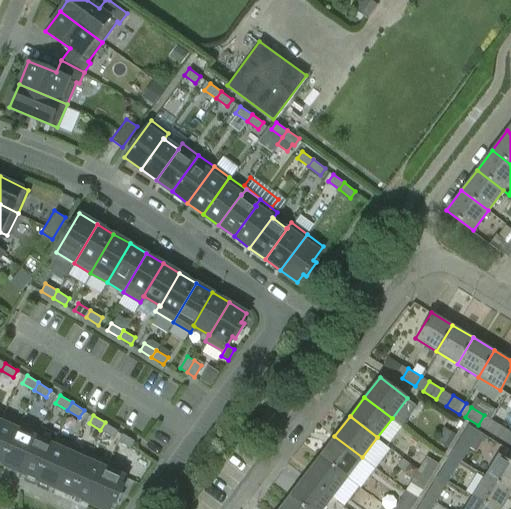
[(0,462),(2,463),(17,428),(16,428),(0,421),(0,420),(0,462)]
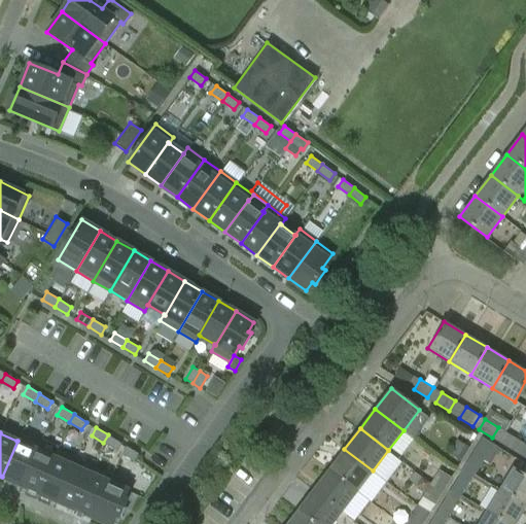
[(2,477),(20,485),(36,449),(37,449),(40,443),(20,433),(16,441),(18,441),(2,477)]
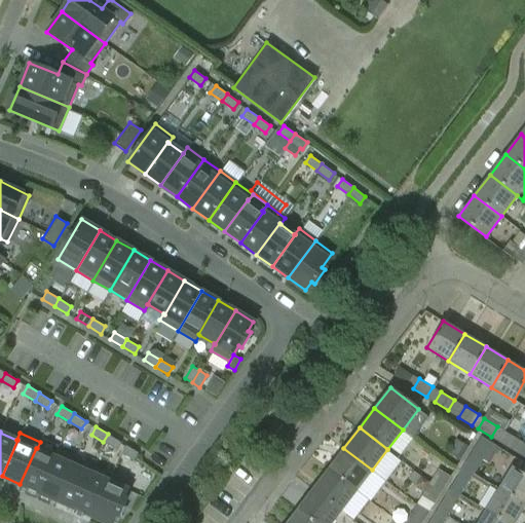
[(108,434),(103,442),(115,449),(120,441),(108,434)]
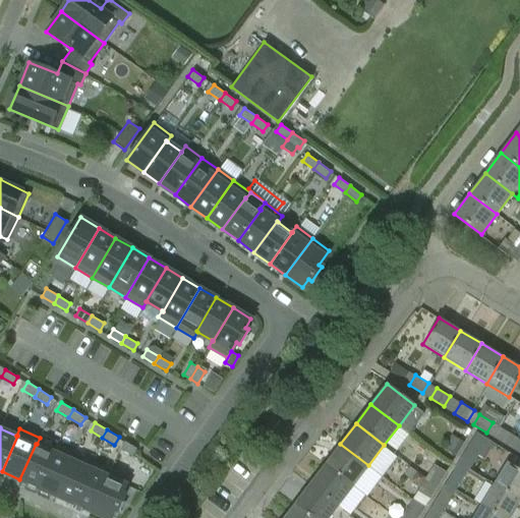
[(463,441),(463,440),(451,433),(443,447),(455,455),(463,441)]
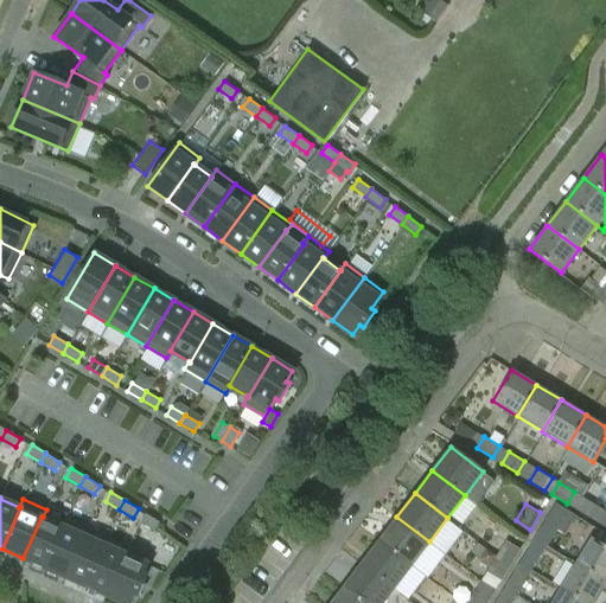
[(605,510),(597,505),(589,517),(605,526),(605,524),(605,510)]
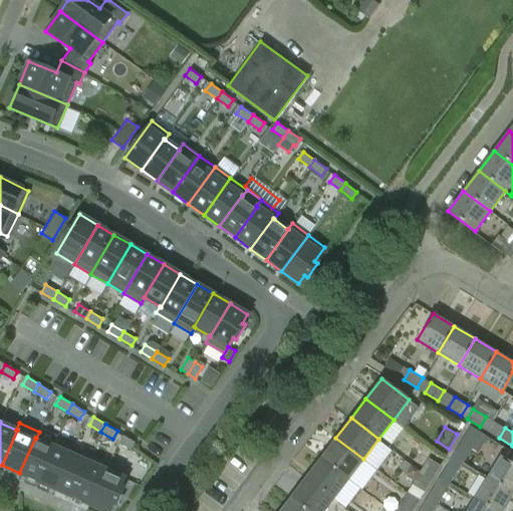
[(117,442),(130,449),(135,442),(121,434),(117,442)]
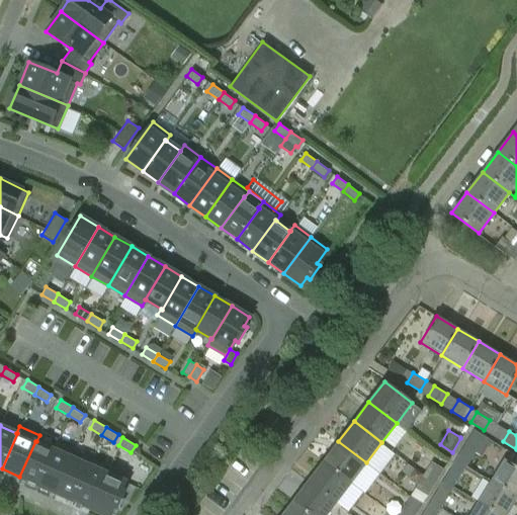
[(19,477),(37,485),(53,449),(52,448),(36,441),(35,441),(19,477)]
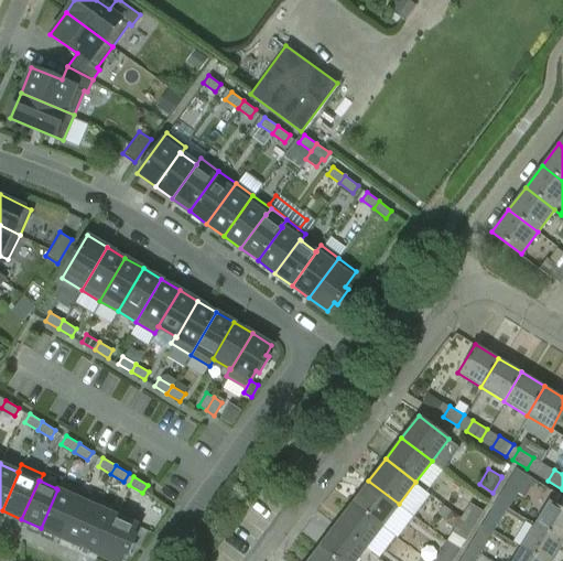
[(368,481),(352,503),(382,526),(399,504),(368,481)]
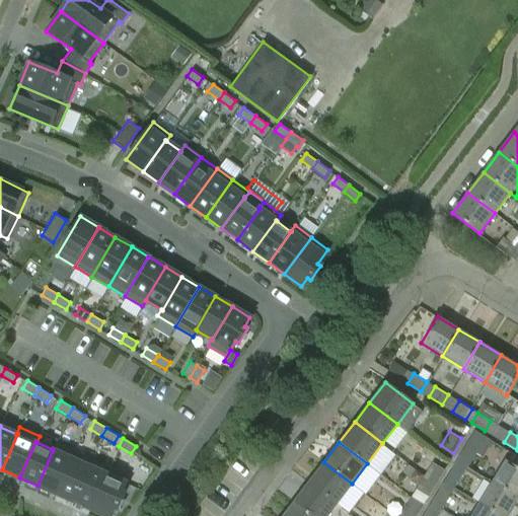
[(38,486),(55,493),(71,458),(72,458),(75,451),(55,443),(52,449),(53,450),(38,486)]
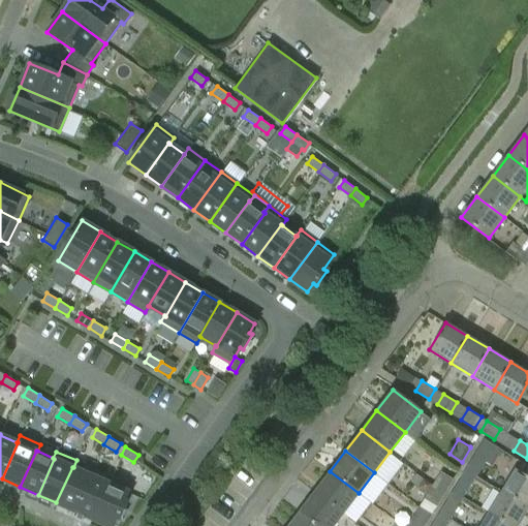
[(473,454),(465,467),(475,473),(484,460),(473,454)]
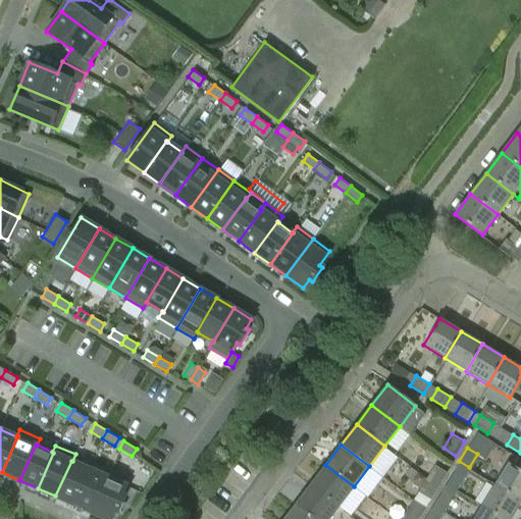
[(89,468),(72,461),(71,461),(55,496),(73,504),(89,468)]
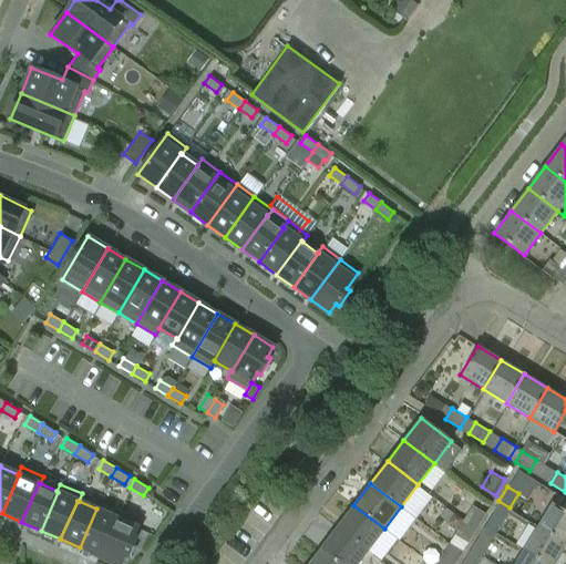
[(565,510),(552,501),(537,525),(565,542),(565,510)]
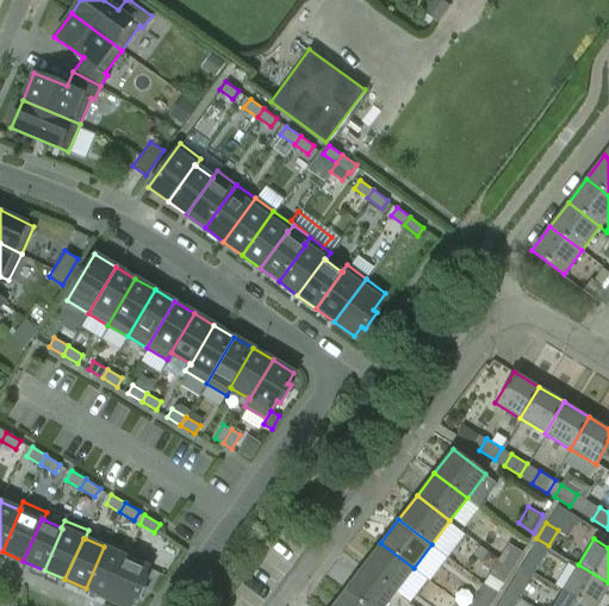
[(497,557),(511,567),(522,550),(507,541),(497,557)]
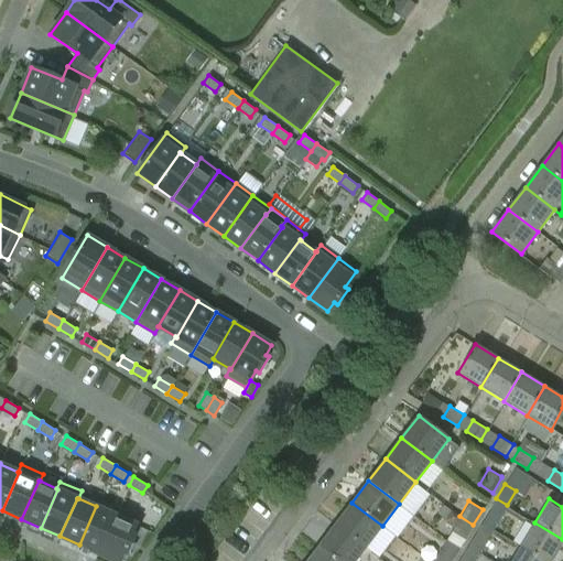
[(352,503),(335,524),(365,547),(382,526),(352,503)]
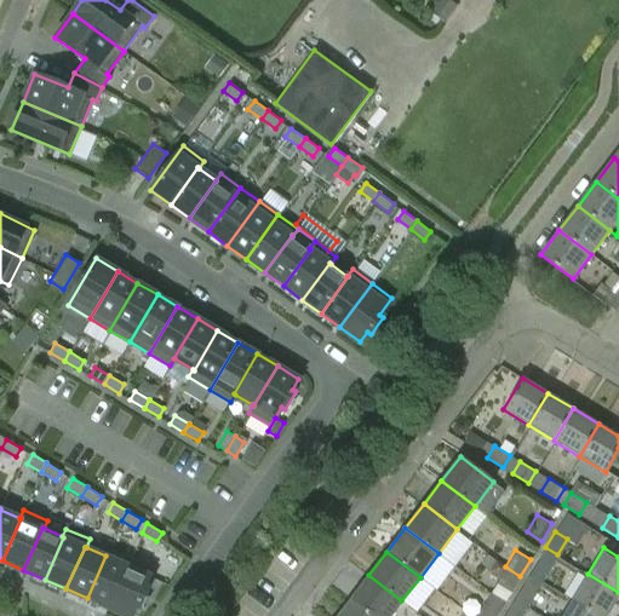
[(87,598),(108,608),(127,565),(126,565),(105,556),(87,598)]
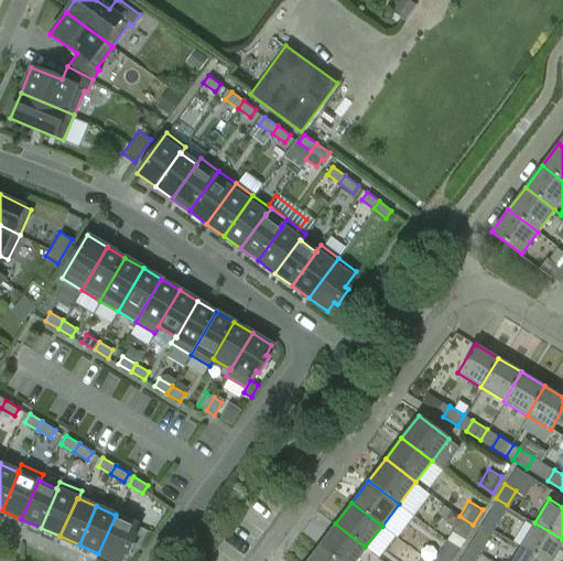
[(116,515),(98,553),(116,560),(119,560),(123,552),(127,553),(134,536),(131,535),(139,517),(118,507),(115,515),(116,515)]
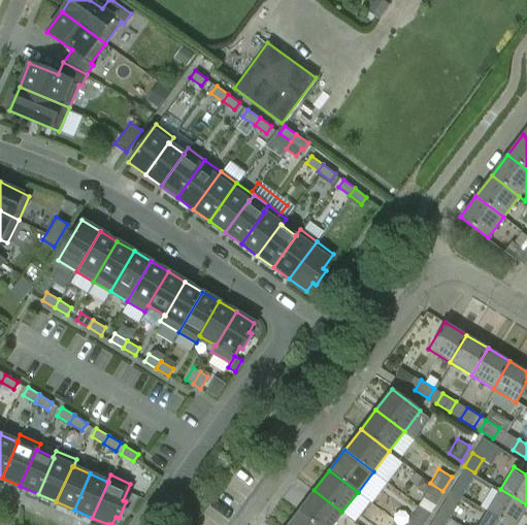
[(461,494),(469,481),(459,474),(451,488),(461,494)]
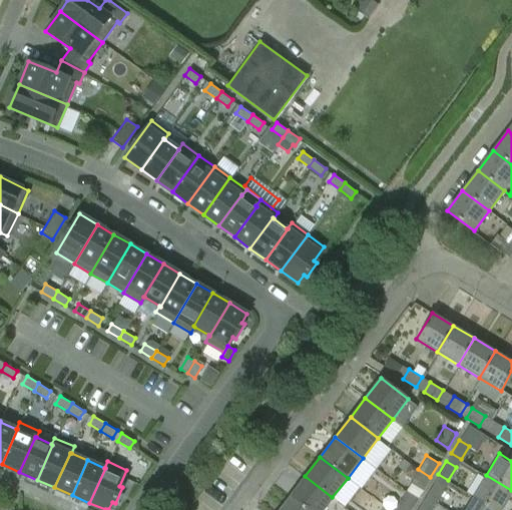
[(430,477),(418,469),(410,482),(422,490),(430,477)]
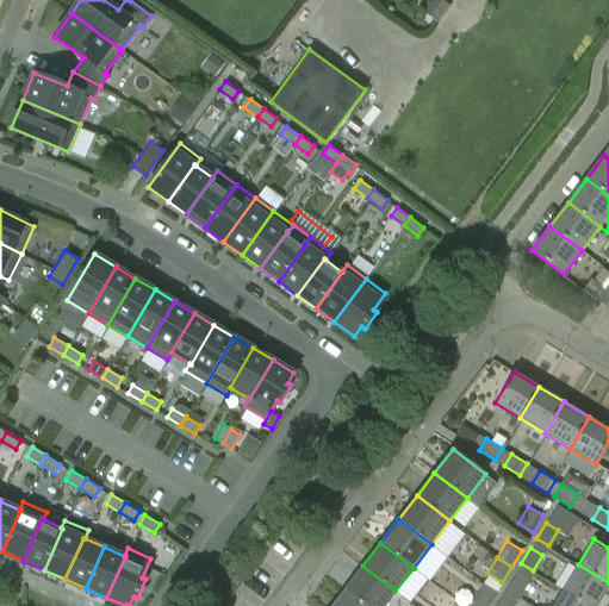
[(608,582),(578,564),(564,589),(591,605),(595,605),(608,582)]
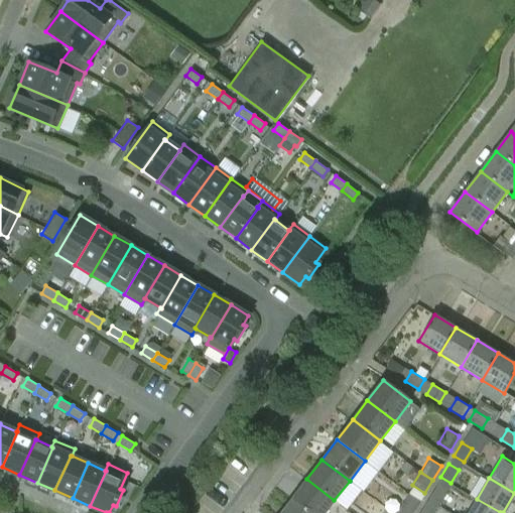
[(306,479),(291,499),(309,512),(324,512),(334,500),(306,479)]
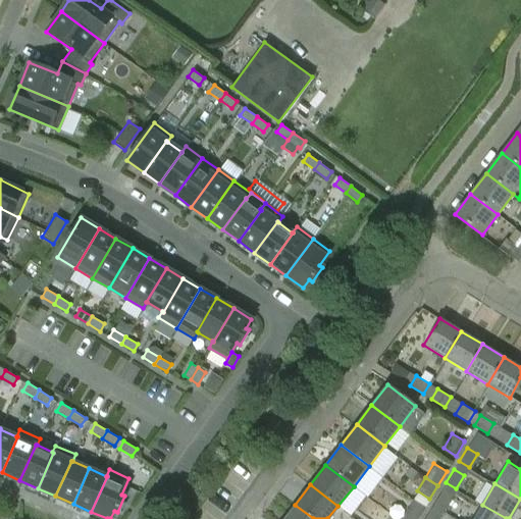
[(444,510),(452,497),(440,490),(432,504),(444,510)]
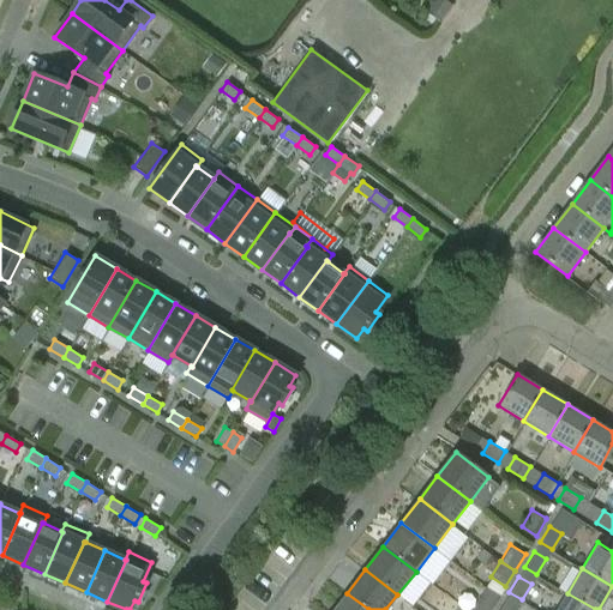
[(476,602),(491,609),(500,595),(486,586),(476,602)]
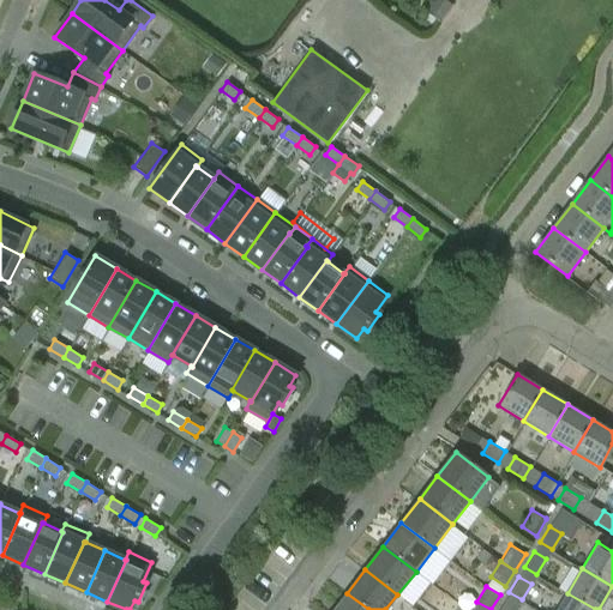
[(368,609),(347,593),(334,609),(368,609)]
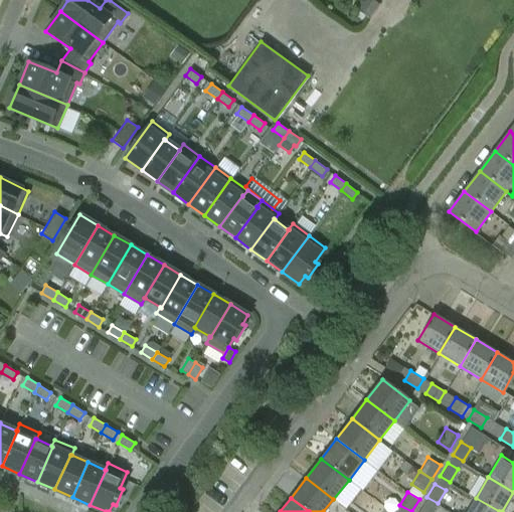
[(499,511),(476,498),(466,511),(499,511)]
